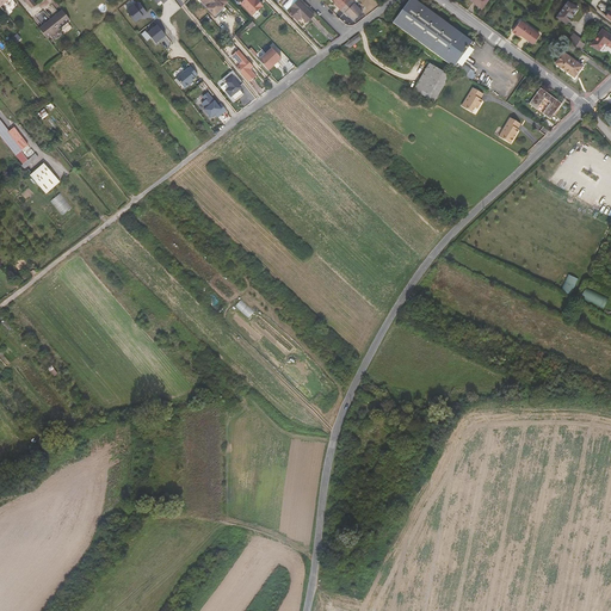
[(227,1),(224,0),(201,0),(202,1),(202,0),(203,0),(209,5),(207,7),(214,14),(227,1)]
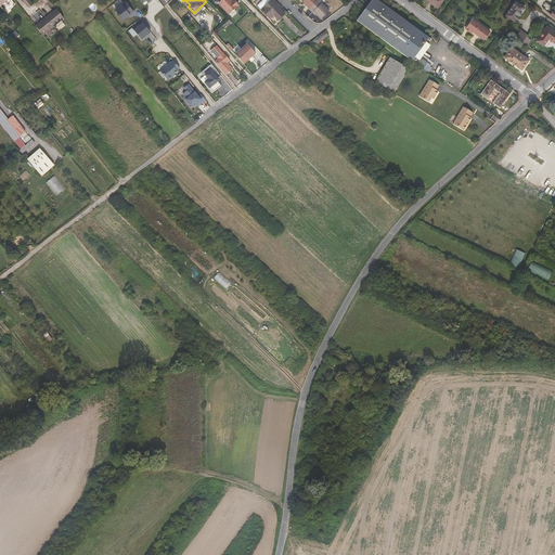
[(231,0),(221,0),(219,3),(230,15),(239,5),(235,2),(234,3),(232,1),(231,0)]
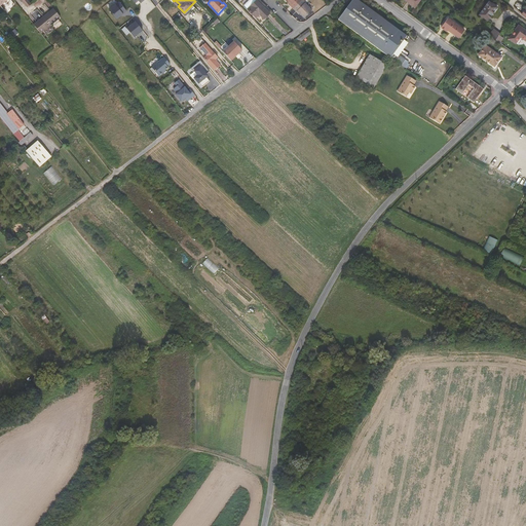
[(257,0),(255,0),(252,3),(265,16),(270,12),(257,0)]
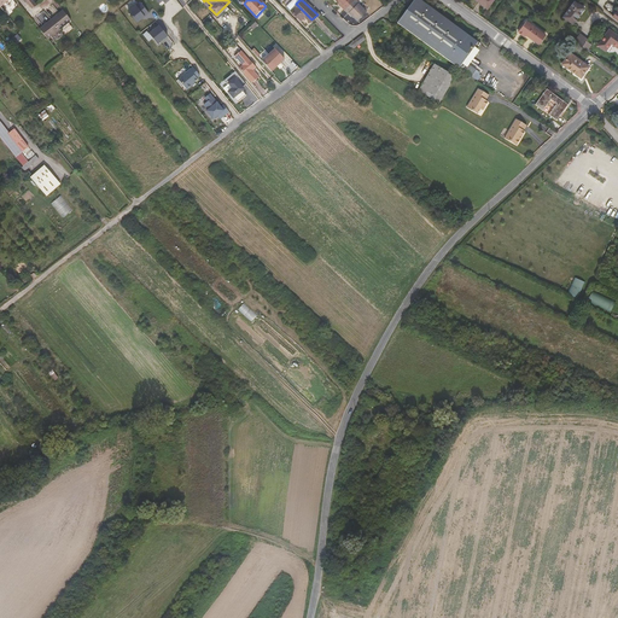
[(340,6),(344,10),(353,0),(337,0),(339,3),(342,5),(340,6)]
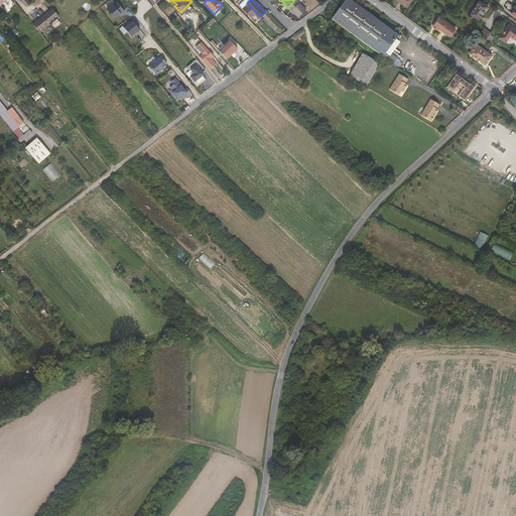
[(299,2),(296,0),(294,0),(287,8),(289,11),(290,10),(297,17),(304,10),(298,3),(299,2)]
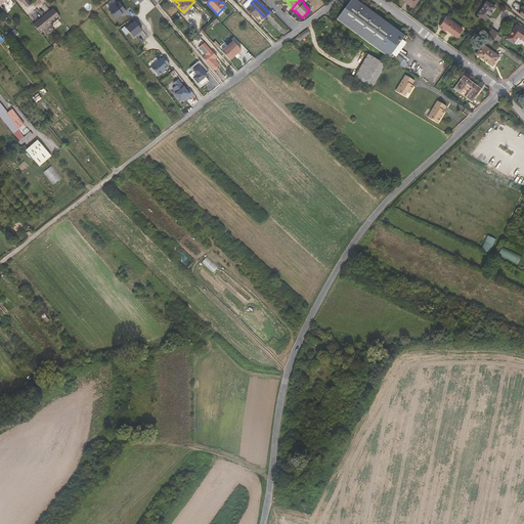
[(339,10),(334,16),(390,58),(399,64),(403,58),(397,53),(394,50),(400,41),(402,42),(404,40),(407,36),(357,0),(351,0),(343,12),(339,10)]
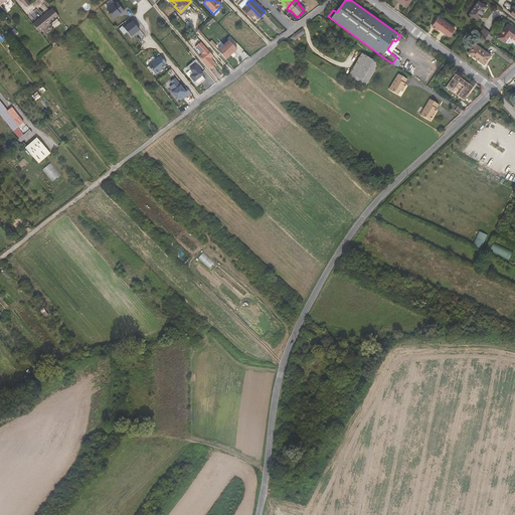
[(478,0),(469,13),(477,19),(486,6),(478,0)]
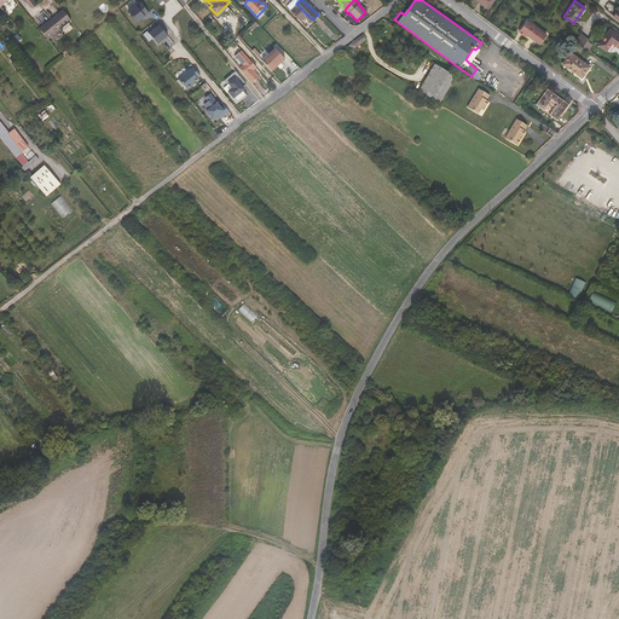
[(138,22),(150,12),(142,1),(128,11),(138,22)]
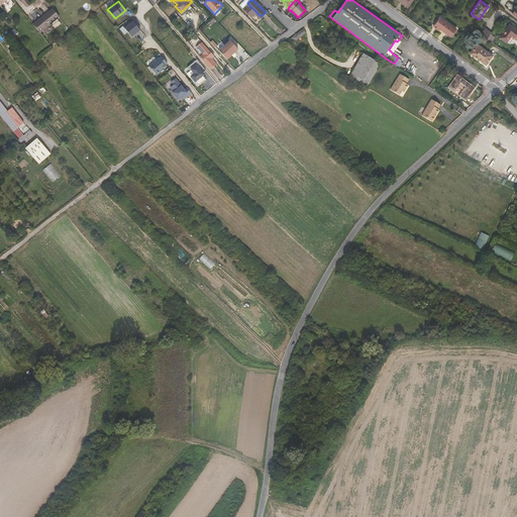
[(260,18),(261,16),(247,3),(243,8),(251,17),(254,14),(260,18)]
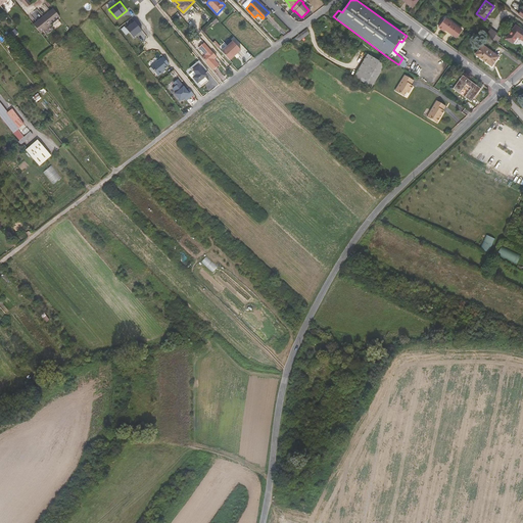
[(53,9),(33,25),(40,33),(59,17),(53,9)]
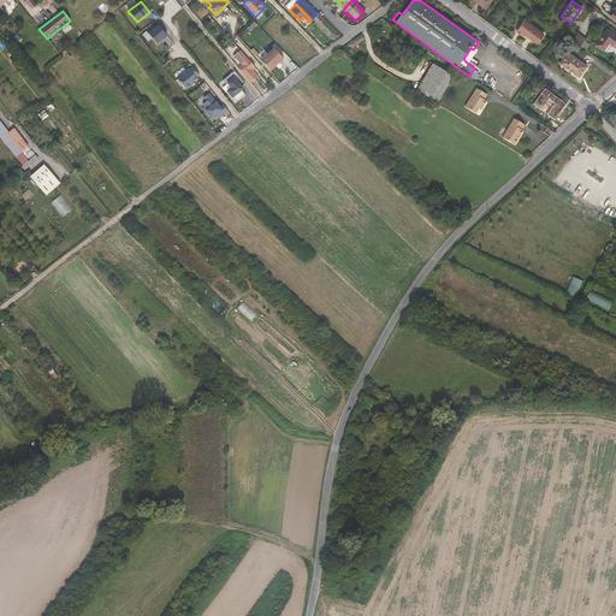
[(523,22),(516,31),(523,36),(525,35),(537,43),(543,35),(523,22)]
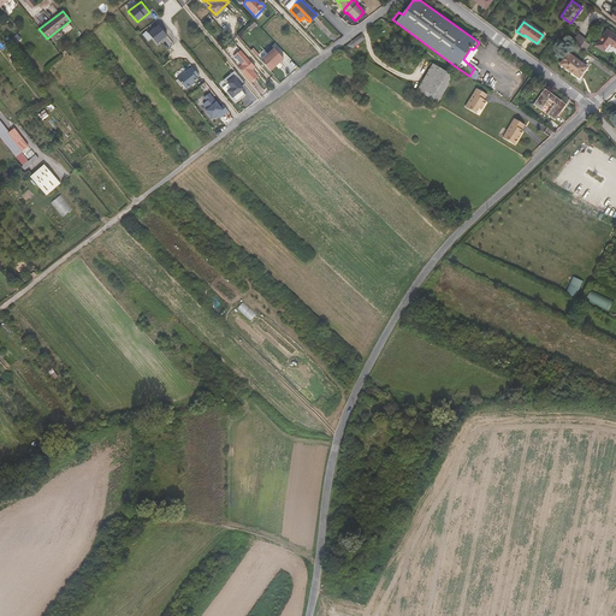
[(157,43),(167,36),(159,25),(148,34),(157,43)]
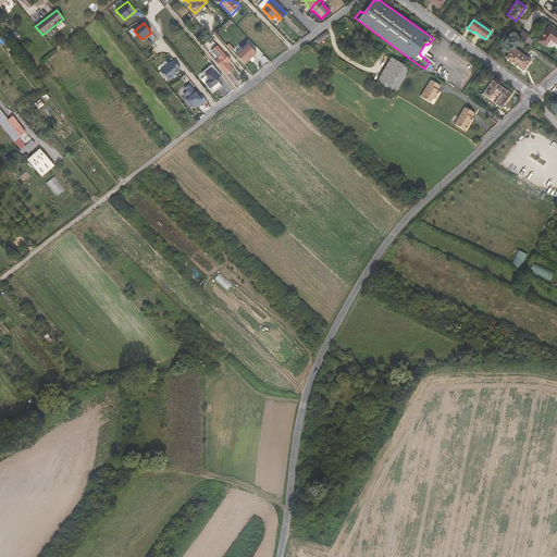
[(556,33),(548,27),(539,41),(545,46),(551,39),(556,42),(556,33)]
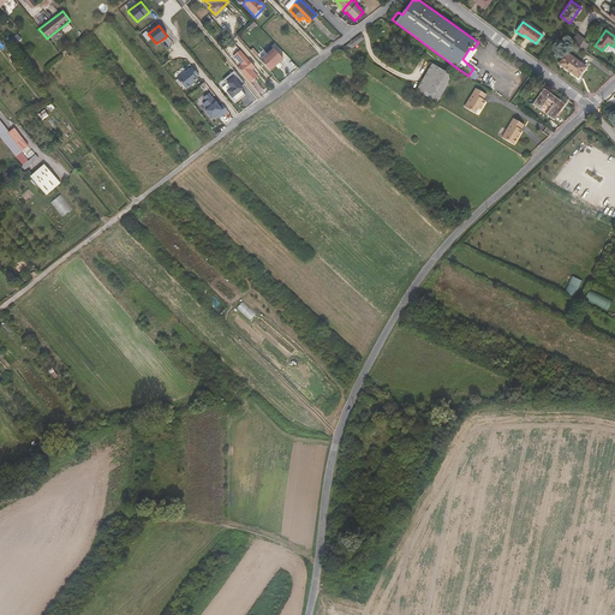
[(584,39),(577,33),(571,41),(579,47),(584,39)]
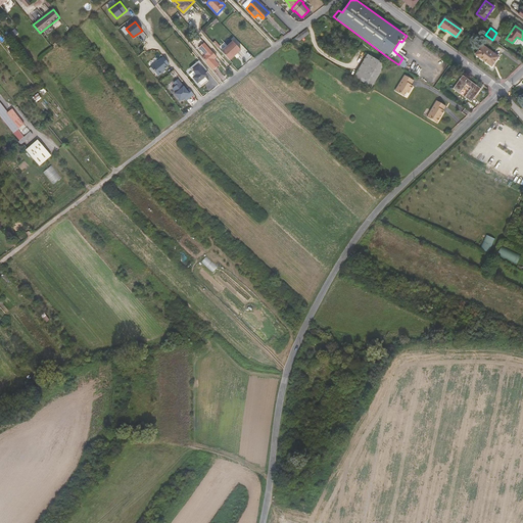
[(294,41),(306,31),(305,30),(292,40),(294,41)]
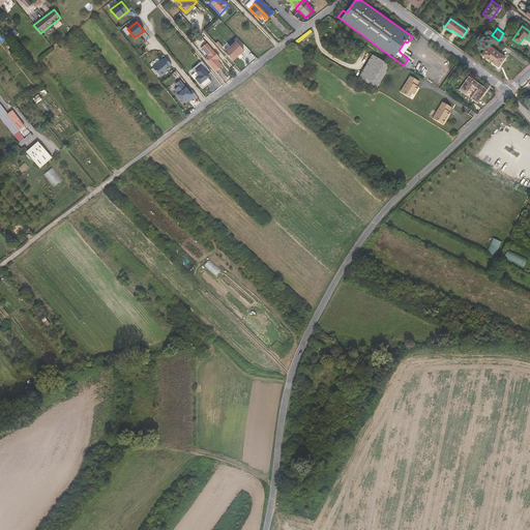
[(301,42),(313,33),(311,31),(298,41),(301,42)]
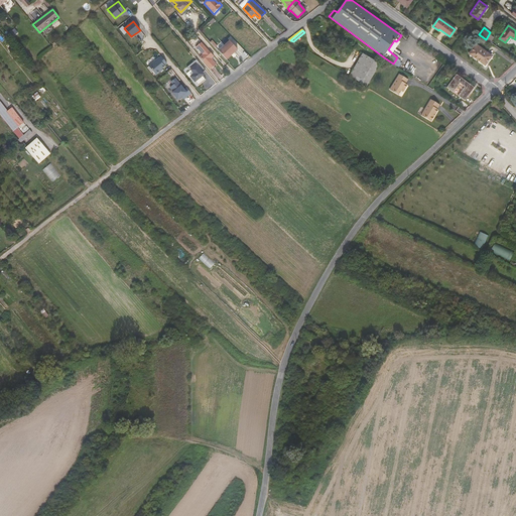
[(388,49),(391,52),(400,41),(398,39),(396,41),(394,40),(388,49)]
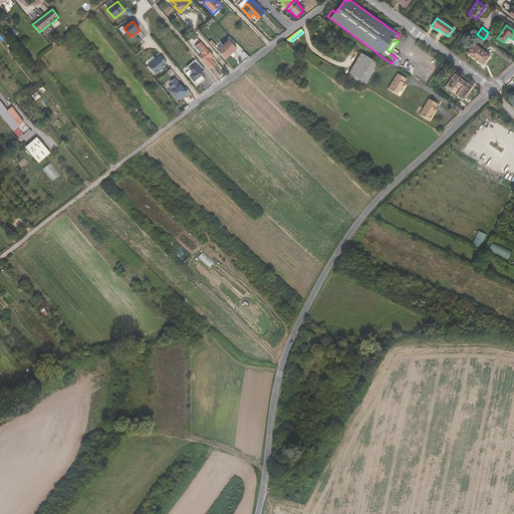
[(214,47),(217,50),(223,45),(220,41),(214,47)]
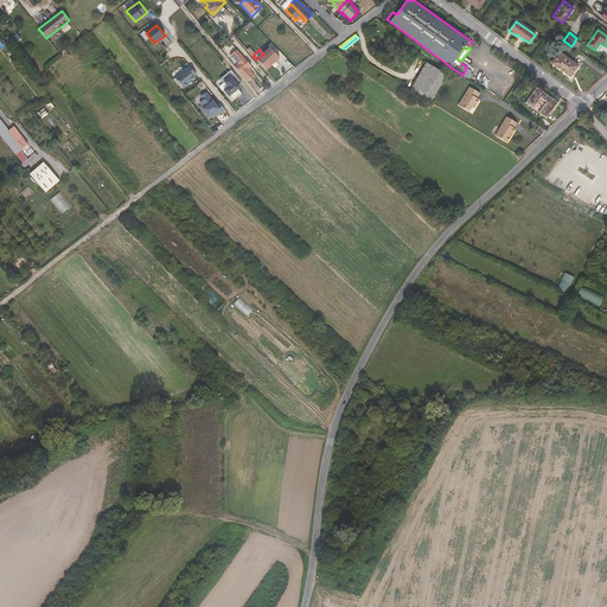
[(256,59),(266,70),(272,65),(270,64),(274,62),(274,63),(279,58),(269,49),(263,53),(256,59)]
